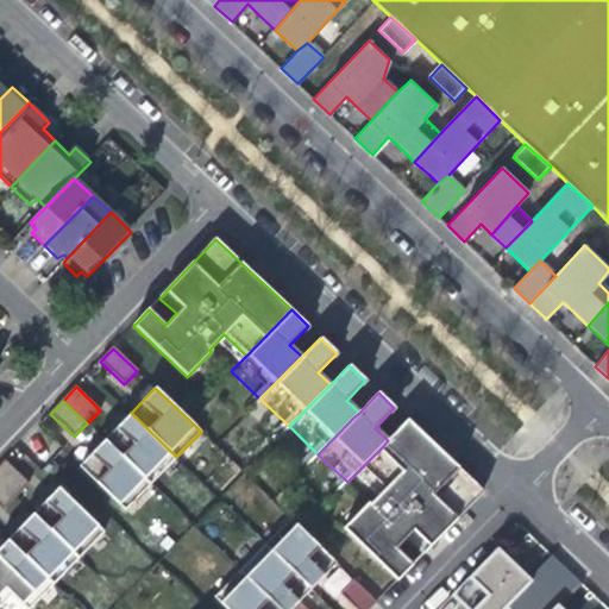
[(176,457),(131,413),(104,440),(150,484),(176,457)]
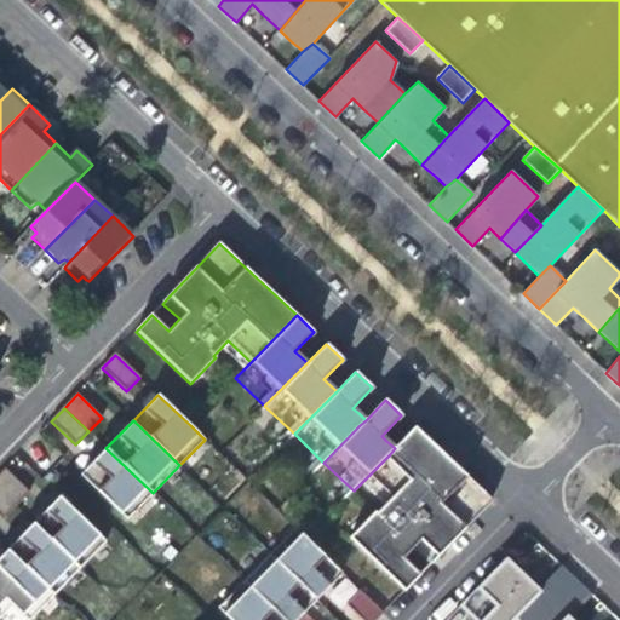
[(492,501),(414,429),(395,448),(390,454),(368,476),(391,498),(375,514),(374,512),(349,539),(406,592),(420,577),(402,560),(414,547),(431,564),(437,558),(492,501)]
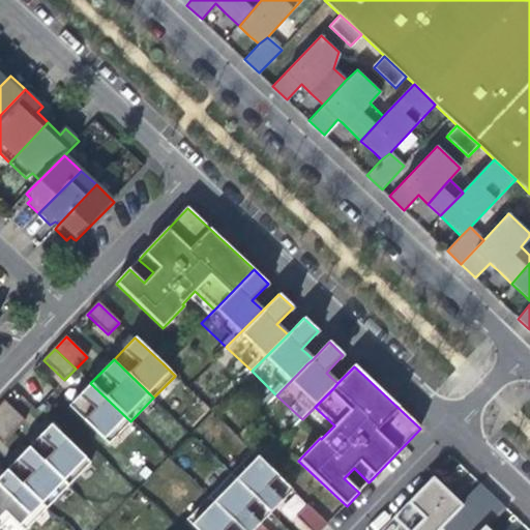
[(130,421),(90,383),(67,408),(108,445),(130,421)]
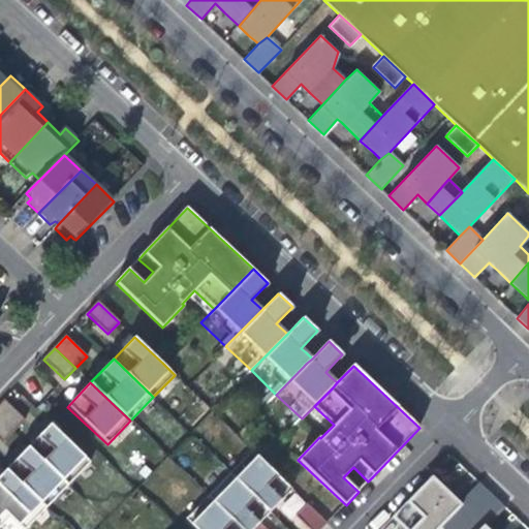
[(24,421),(3,400),(0,402),(0,421),(12,433),(24,421)]
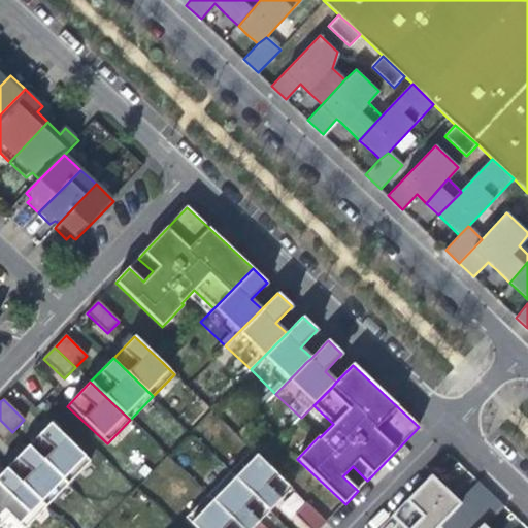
[(0,440),(2,442),(12,432),(0,420),(0,440)]
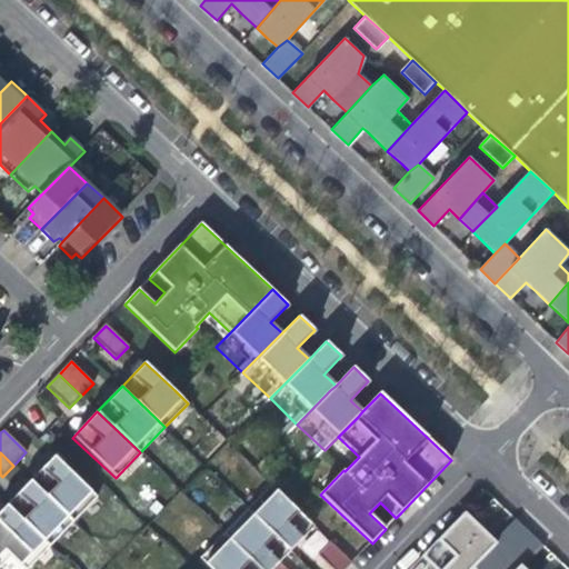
[(96,498),(53,457),(29,481),(71,522),(96,498)]
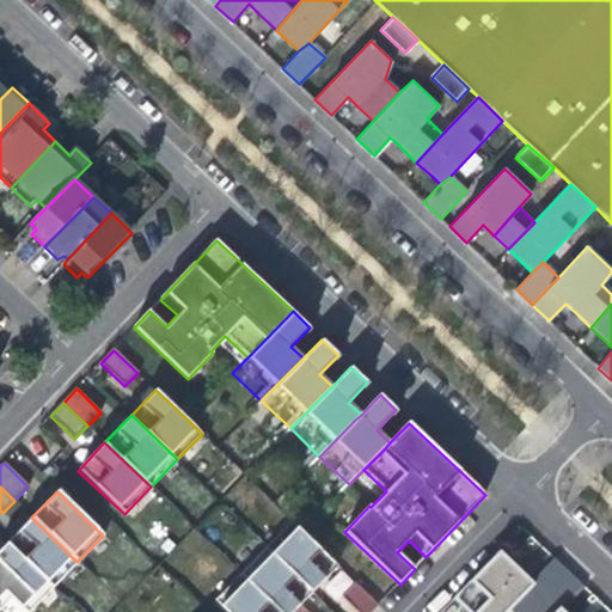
[(77,562),(31,518),(6,544),(51,588),(77,562)]
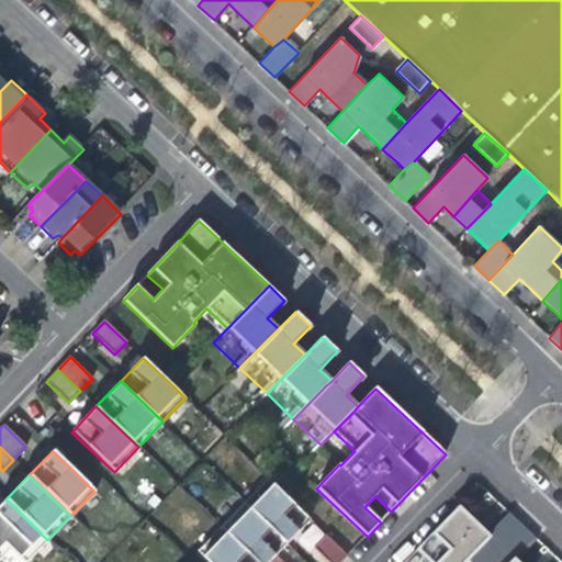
[(279,489),(268,479),(246,501),(289,541),(311,519),(279,489)]
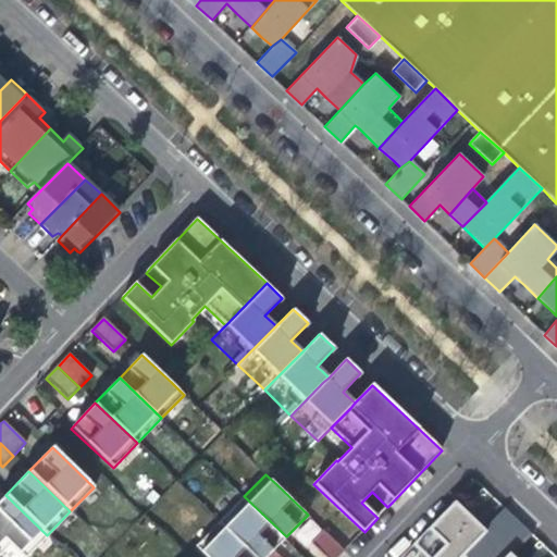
[(26,556),(47,535),(5,495),(0,500),(0,554),(10,544),(22,556),(26,556)]
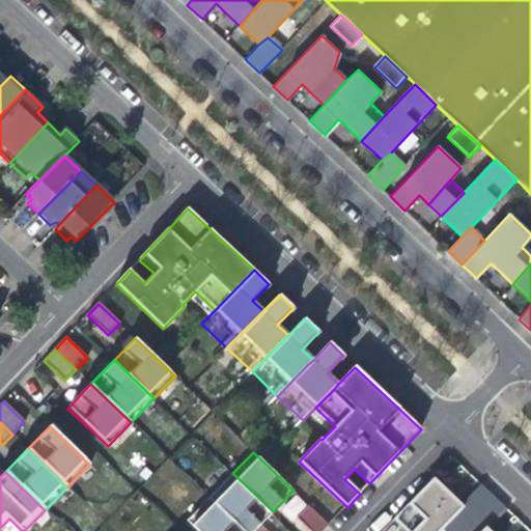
[(254,530),(273,511),(232,473),(210,498),(244,530),(254,530)]
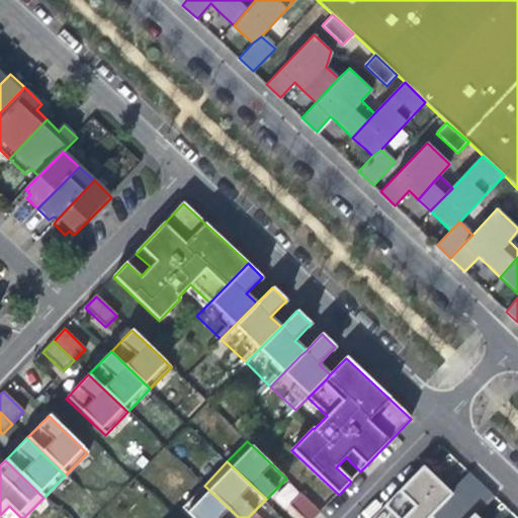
[(392,517),(452,517),(463,507),(450,495),(422,468),(383,510),(392,517)]
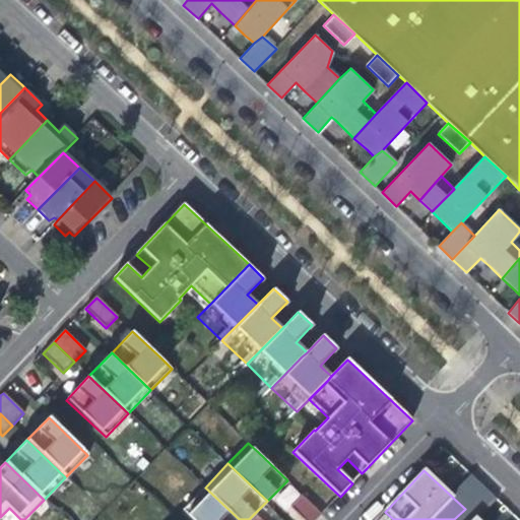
[(452,497),(465,509),(483,490),(470,477),(452,497)]
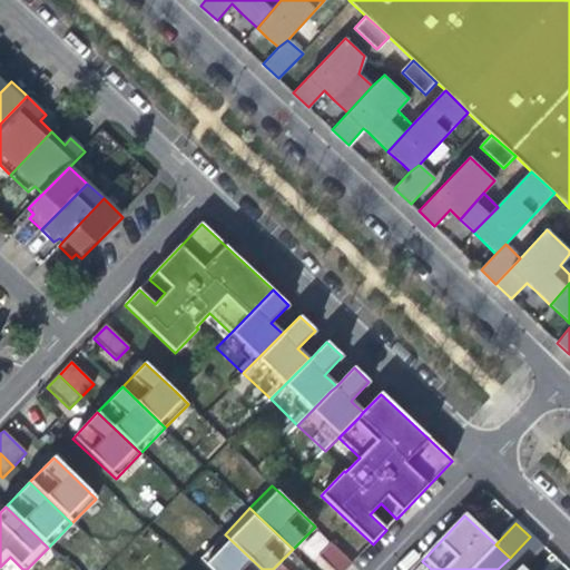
[(200,560),(209,569),(262,569),(225,534),(200,560)]
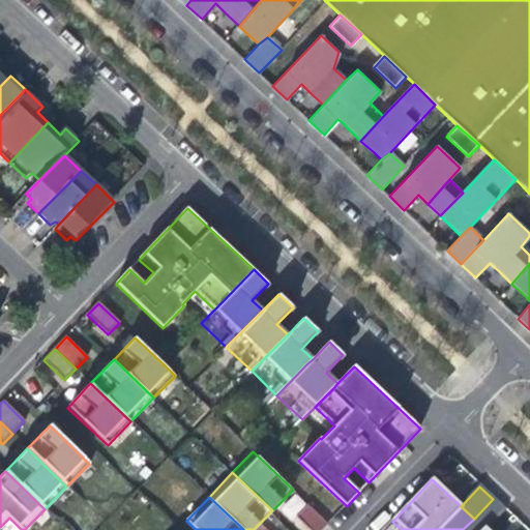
[(474,519),(484,529),(488,529),(506,511),(493,499),(474,519)]
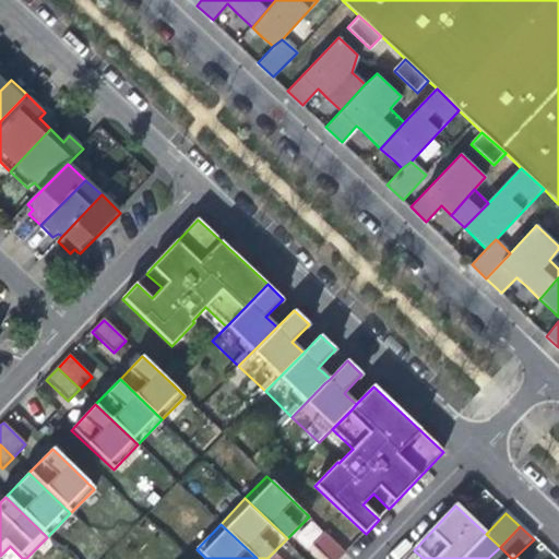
[(311,546),(324,558),(342,558),(347,554),(324,532),(311,546)]
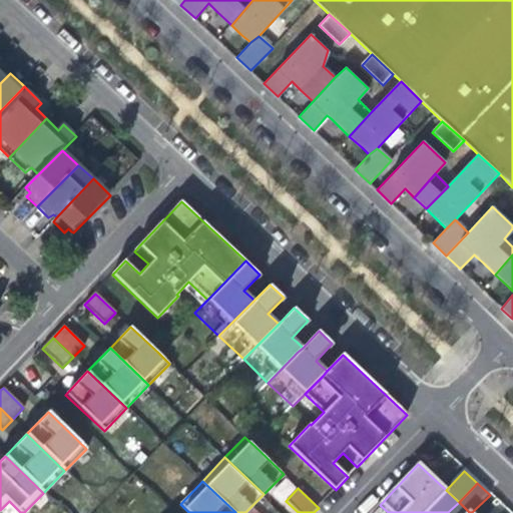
[(469,512),(459,502),(448,512),(469,512)]
